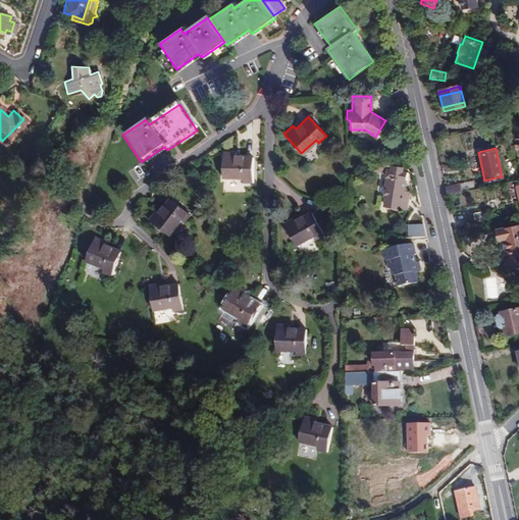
[(251,183),(251,156),(234,156),(234,152),(221,152),(220,178),(241,178),(240,182),(251,183)]
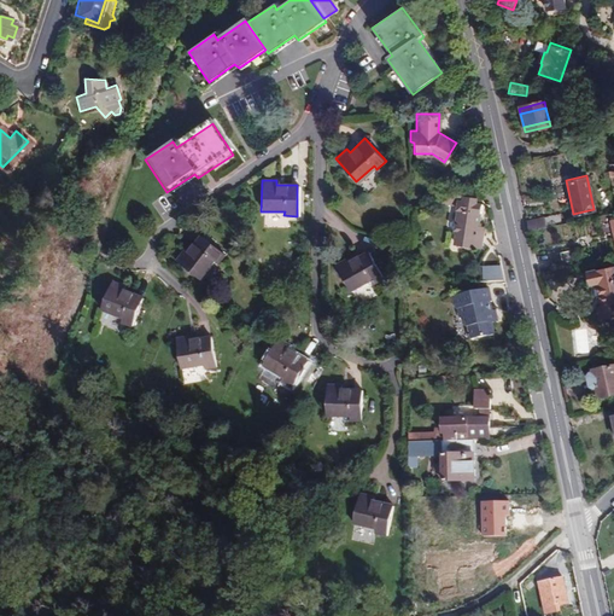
[(451,192),(438,199),(438,202),(455,204),(457,193),(451,192)]
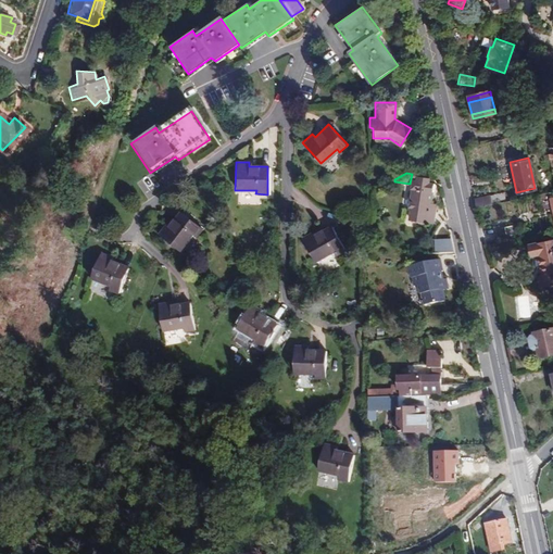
[(412,174),(410,184),(406,209),(410,210),(407,219),(431,223),(434,202),(429,201),(432,181),(429,181),(426,180),(427,176),(412,174)]
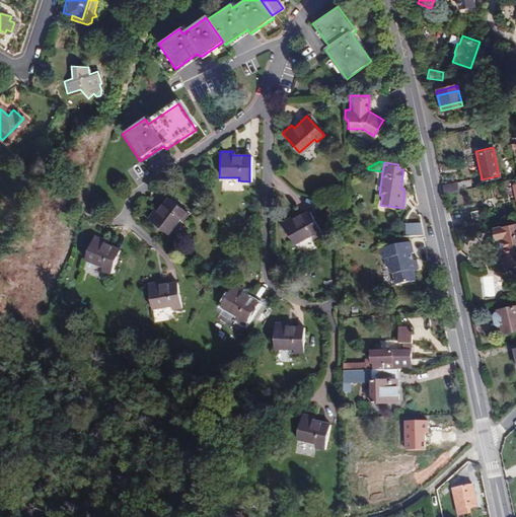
[(442,193),(470,187),(468,177),(440,183),(442,193)]
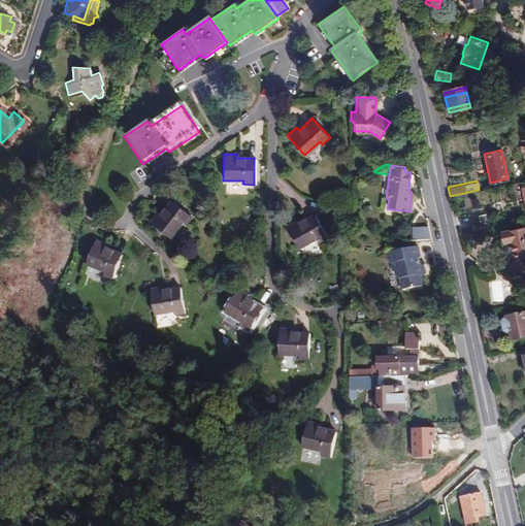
[(191,217),(170,200),(160,215),(157,212),(149,223),(170,238),(182,223),(184,225),(191,217)]
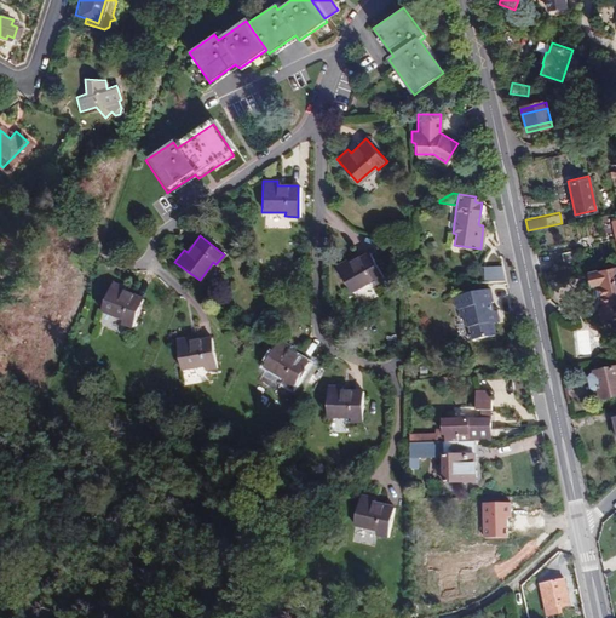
[(575,247),(559,251),(562,262),(577,258),(575,247)]
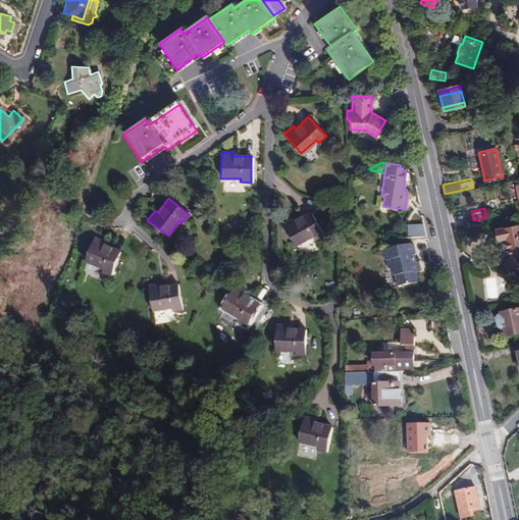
[(323,234),(310,211),(295,220),(293,217),(282,223),(295,246),(313,235),(315,239),(323,234)]
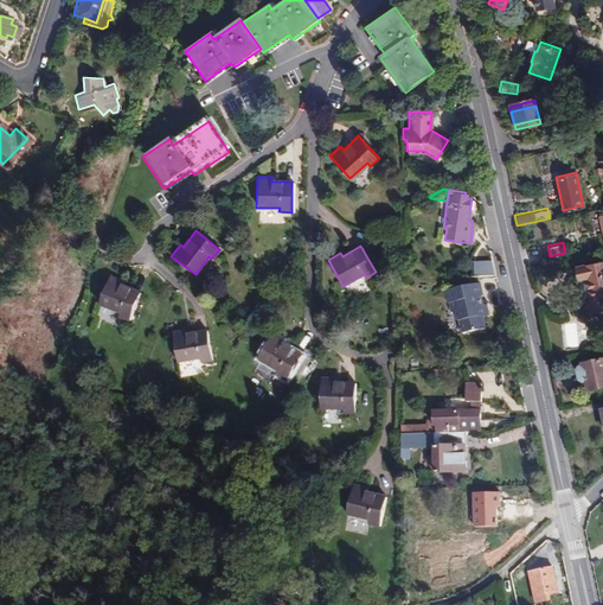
[(472,260),(472,275),(493,274),(491,259),(472,260)]
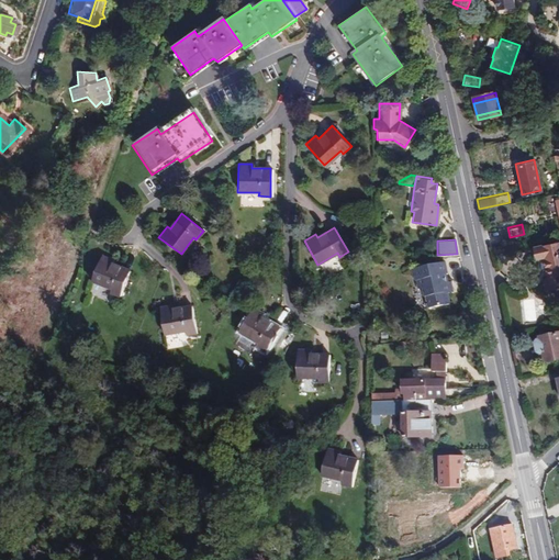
[(558,286),(558,239),(532,246),(534,259),(541,257),(546,276),(541,277),(545,289),(558,286)]
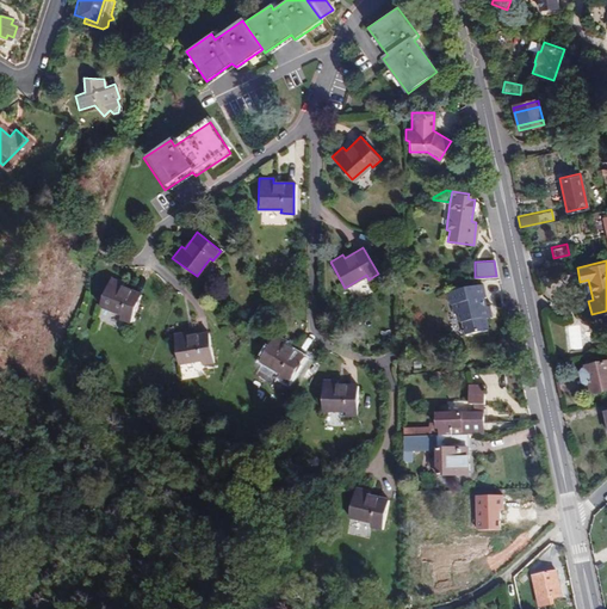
[(122,282),(109,277),(98,305),(119,314),(118,318),(129,321),(141,294),(121,287),(122,282)]
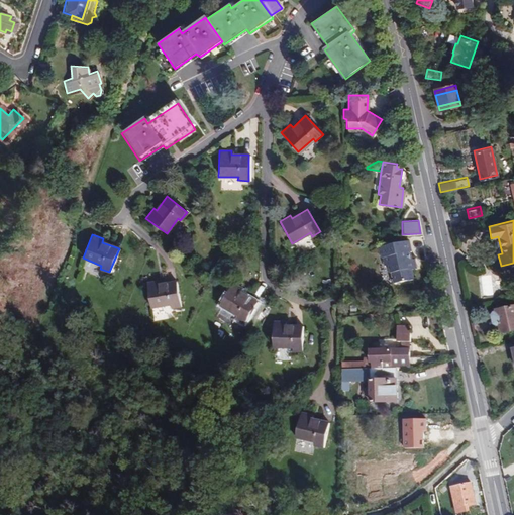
[(392,281),(410,277),(409,267),(413,267),(412,258),(408,258),(407,249),(408,249),(407,239),(377,244),(378,252),(380,252),(380,254),(381,254),(383,260),(387,263),(388,270),(389,270),(392,281)]
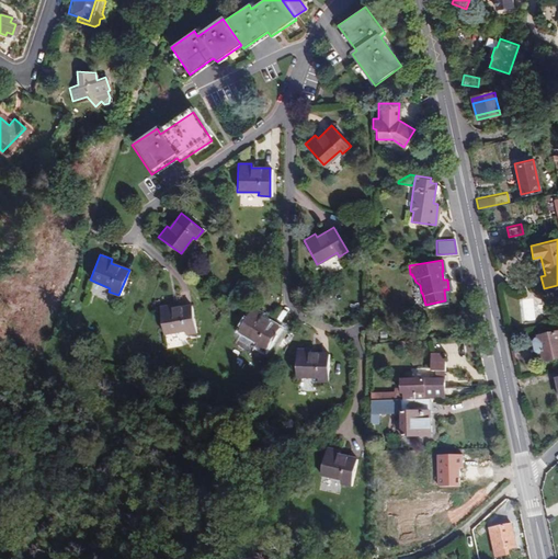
[(171,307),(171,304),(157,307),(162,333),(183,329),(184,333),(195,331),(190,305),(171,307)]
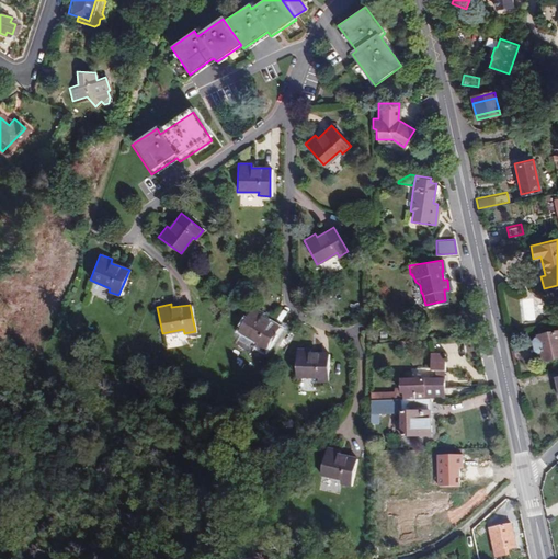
[(263,314),(252,306),(238,331),(257,341),(254,345),(264,351),(277,327),(261,317),(263,314)]
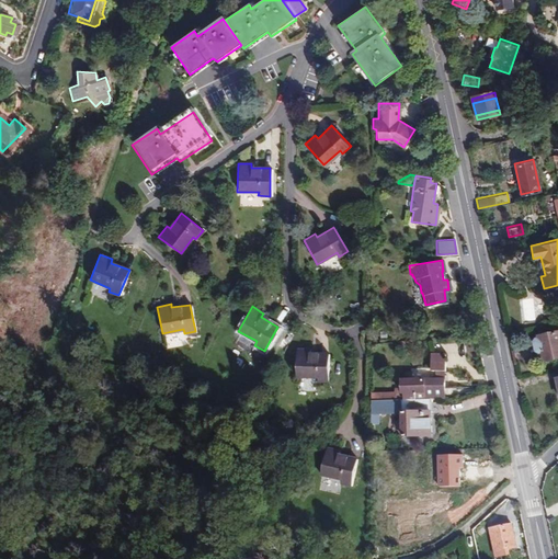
[(557,329),(535,334),(535,335),(539,352),(541,361),(557,356),(557,329)]
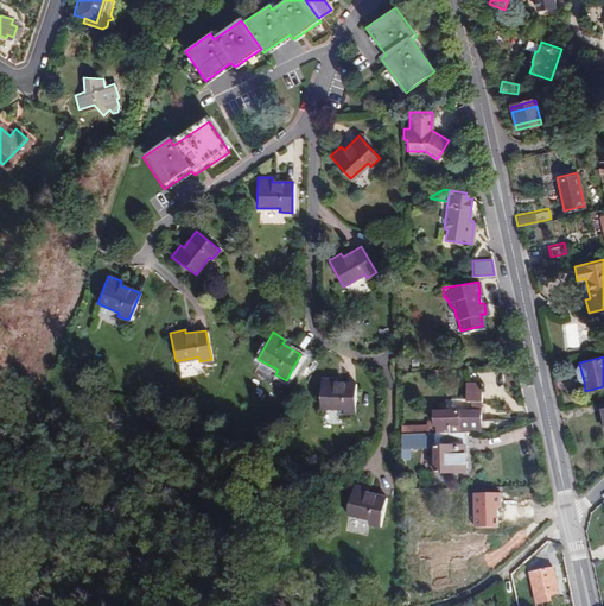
[(335,383),(334,378),(319,378),(319,408),(342,409),(343,412),(354,412),(355,383),(335,383)]
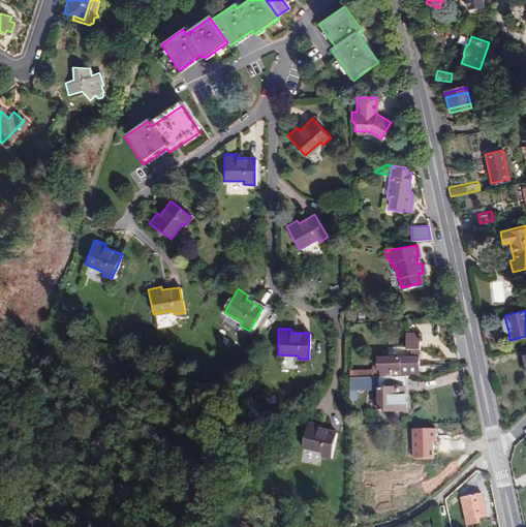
[(416,348),(419,348),(418,333),(404,332),(404,348),(410,348),(410,357),(376,358),(376,369),(348,370),(347,399),(354,399),(354,389),(375,389),(376,410),(405,409),(403,375),(418,375),(416,348)]
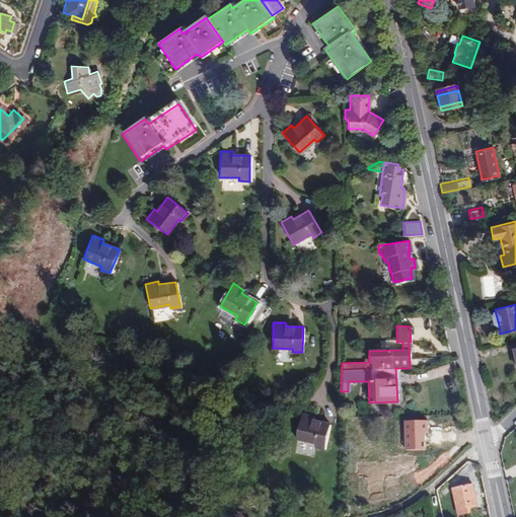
[(311,415),(300,413),(294,438),(314,443),(314,447),(324,448),(329,423),(311,419),(311,415)]
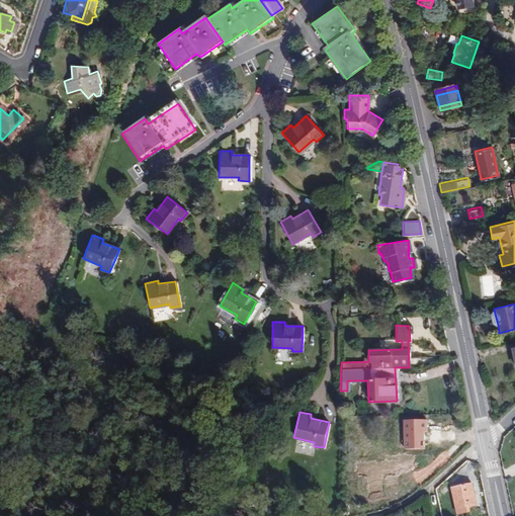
[(474,503),(470,482),(449,486),(454,512),(467,510),(466,505),(474,503)]
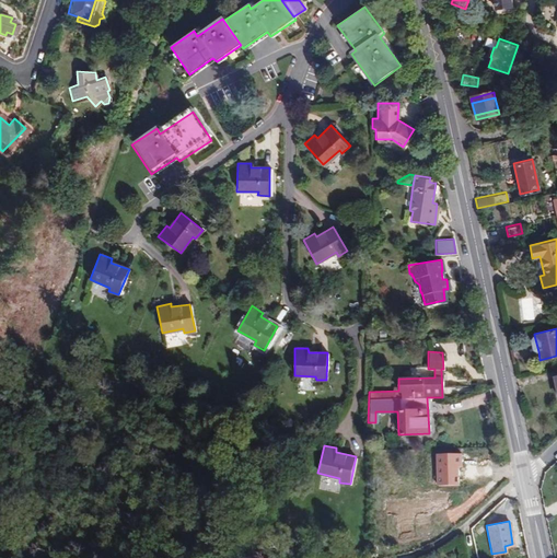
[(413,557),(408,548),(389,557),(413,557)]
